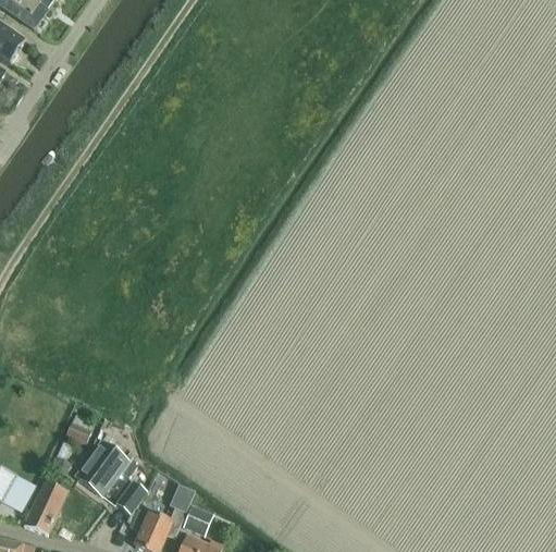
[(0,0),(0,4),(35,28),(54,0),(0,0)]
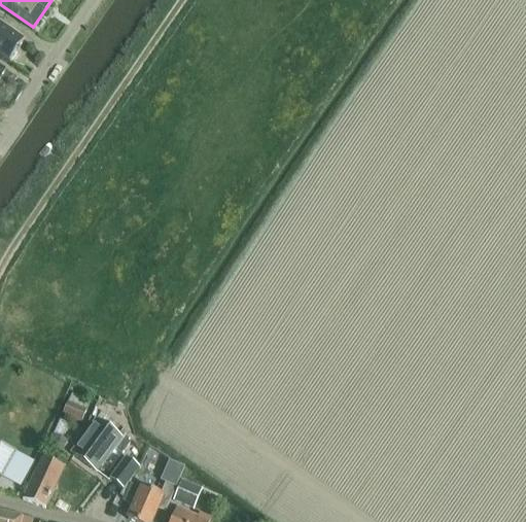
[(0,51),(10,60),(26,38),(0,20),(0,51)]
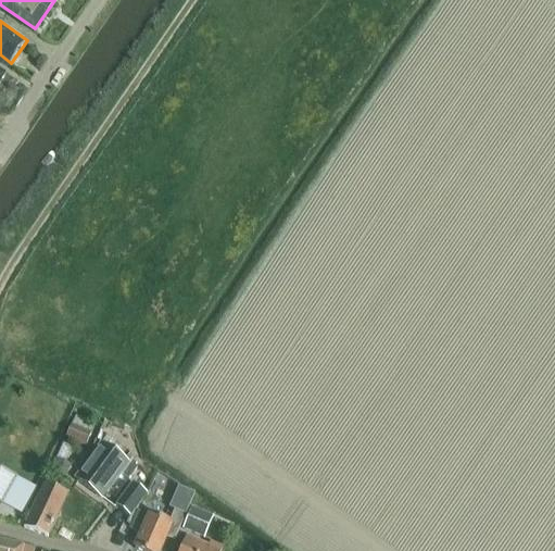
[(97,420),(75,411),(65,431),(87,441),(97,420)]
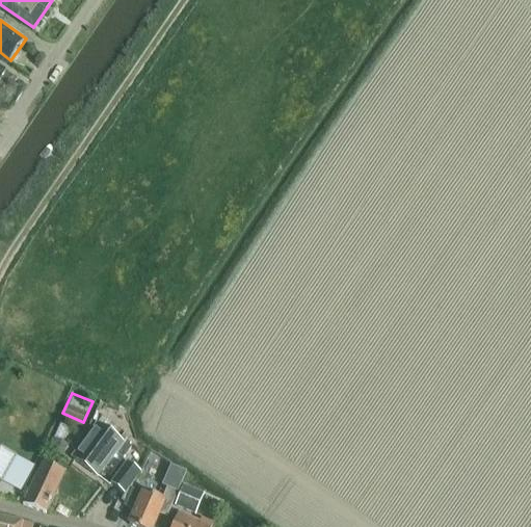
[(77,456),(96,471),(99,466),(102,468),(115,449),(124,455),(132,444),(105,424),(97,435),(90,430),(79,444),(83,447),(77,456)]
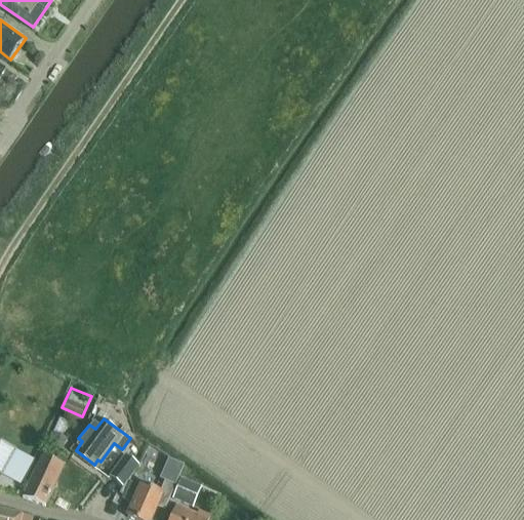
[(0,470),(2,471),(15,445),(0,436),(0,470)]
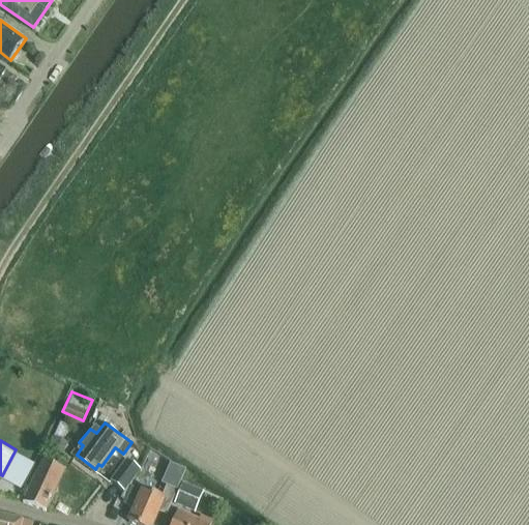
[(24,499),(46,508),(65,466),(42,457),(24,499)]
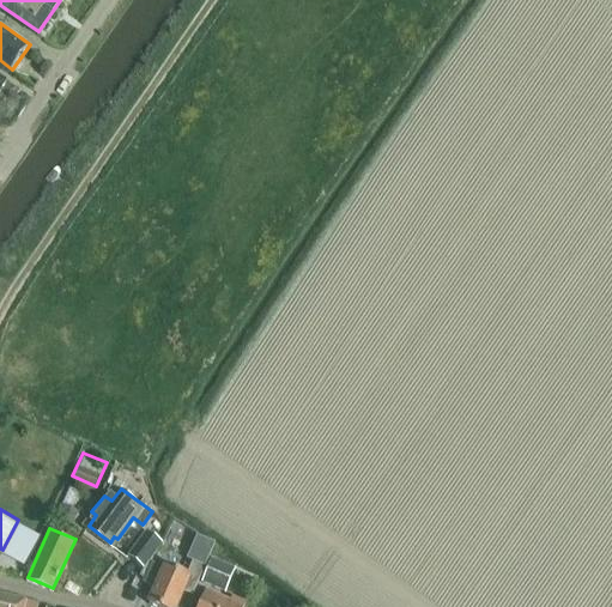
[(147,528),(128,553),(140,562),(161,536),(147,528)]
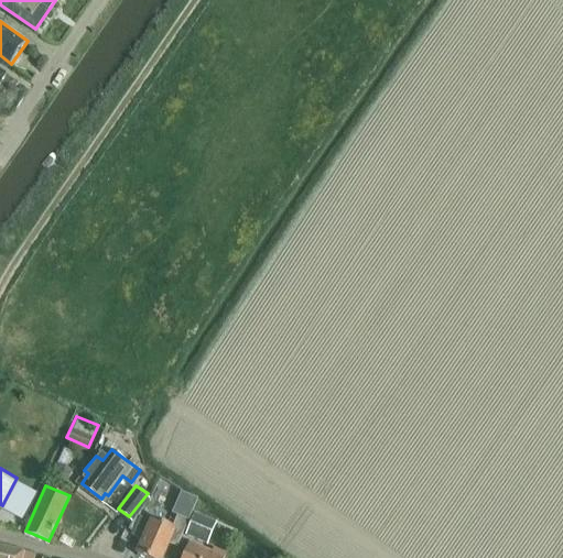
[(190,515),(194,504),(181,499),(176,510),(190,515)]
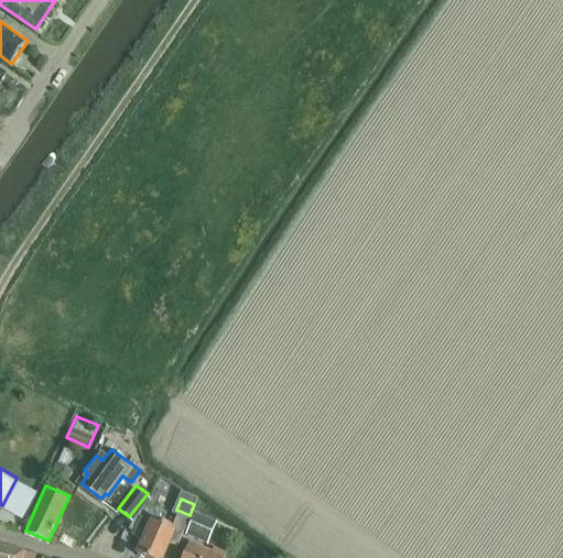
[(208,542),(217,520),(195,510),(186,532),(208,542)]
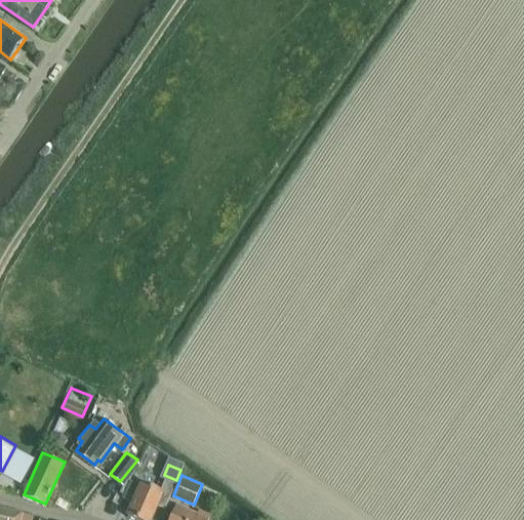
[(128,514),(142,519),(150,519),(157,504),(165,507),(175,482),(165,478),(160,490),(142,482),(128,514)]
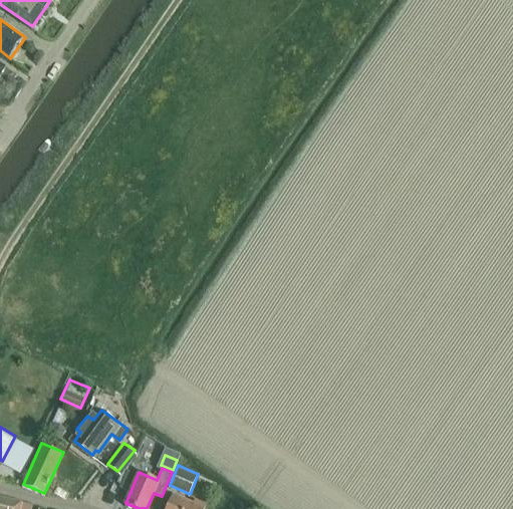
[(193,501),(173,492),(165,508),(203,508),(206,502),(195,497),(193,501)]
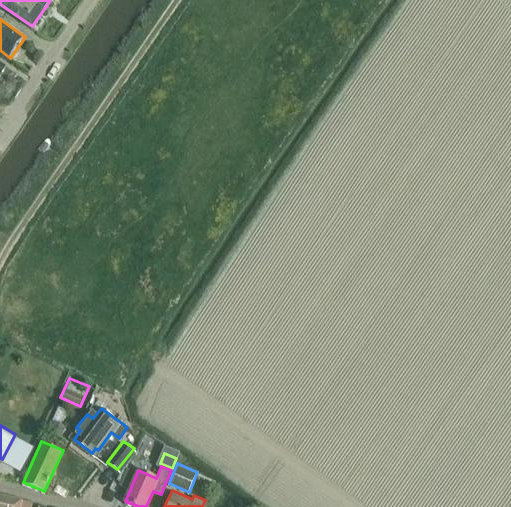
[(0,506),(29,506),(32,500),(0,492),(0,506)]
